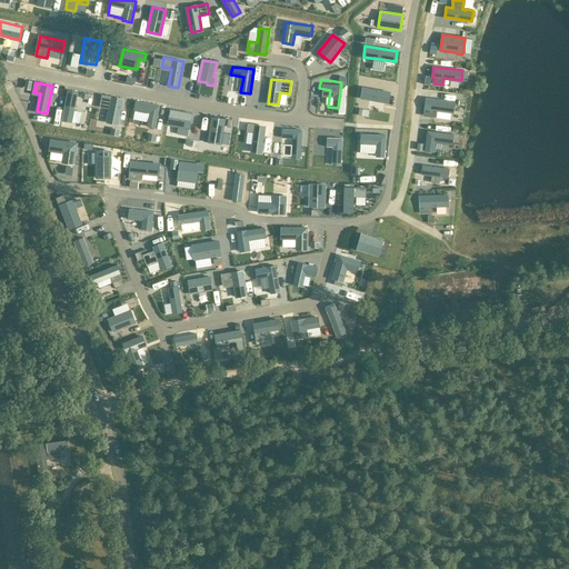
[(362,87),(361,98),(388,102),(390,92),(362,87)]
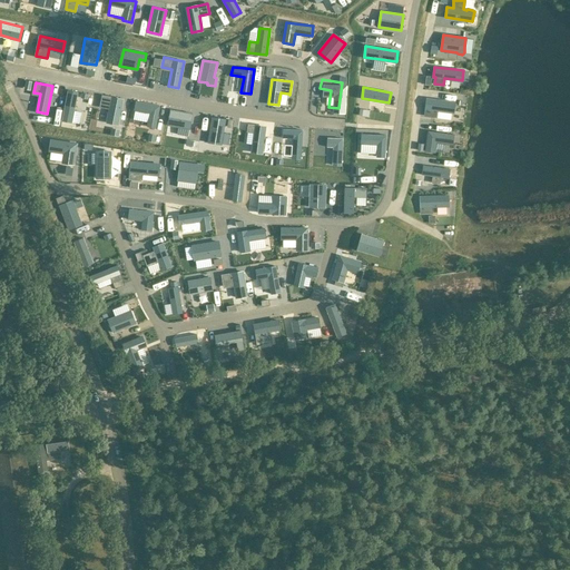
[(68,90),(62,120),(72,123),(78,91),(68,90)]
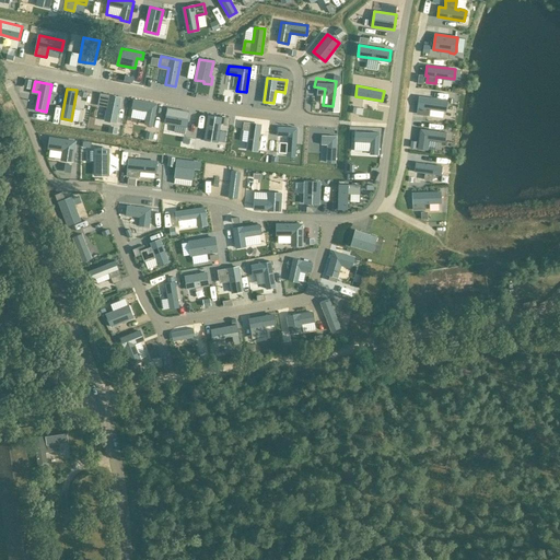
[(101,94),(98,104),(108,106),(106,120),(116,123),(120,97),(101,94)]
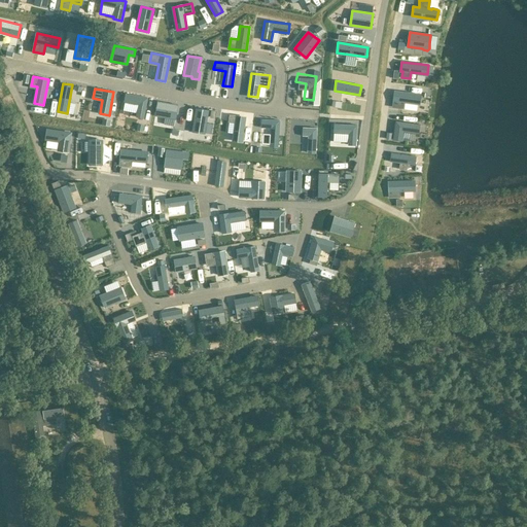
[(395,92),(393,107),(402,108),(402,103),(406,103),(405,108),(405,109),(417,110),(418,104),(419,105),(421,95),(395,92)]
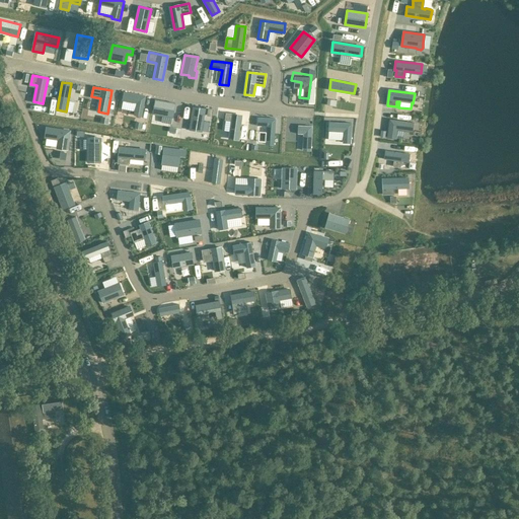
[(155,99),(153,114),(173,118),(175,103),(155,99)]
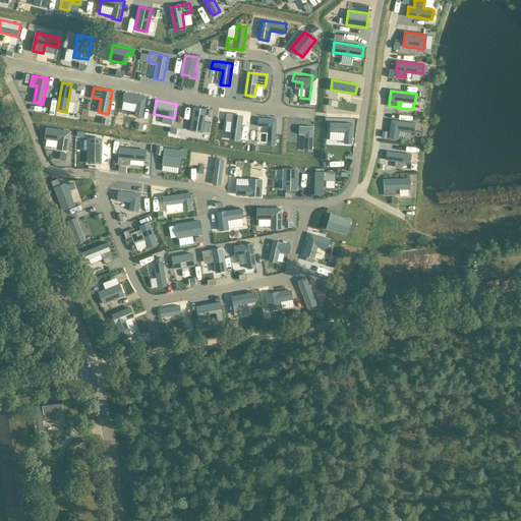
[(129,118),(131,107),(124,105),(119,125),(141,129),(143,121),(129,118)]
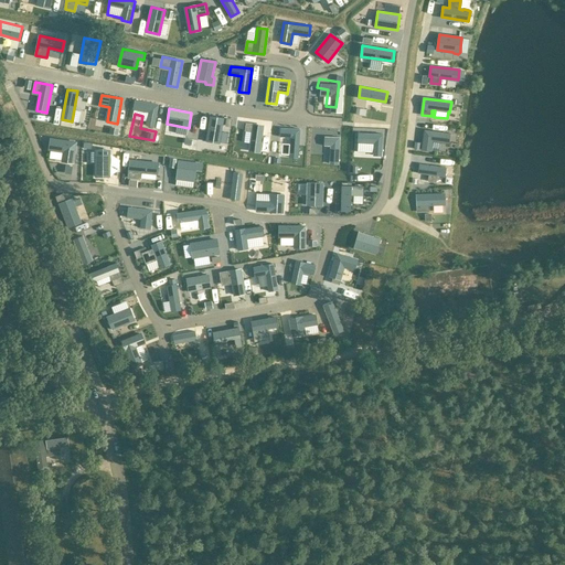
[(210,116),(206,140),(220,142),(224,118),(210,116)]
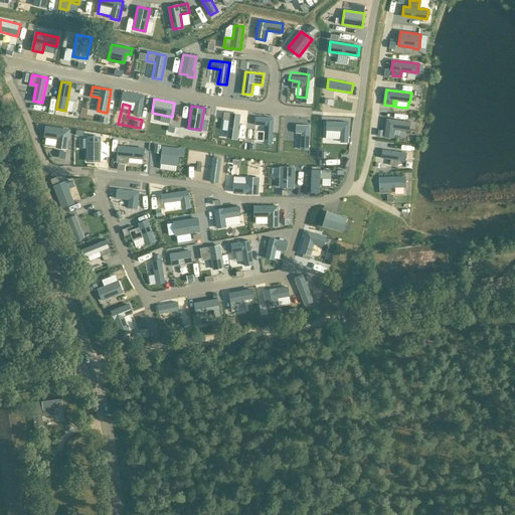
[(224,113),(224,119),(229,120),(228,131),(227,131),(227,136),(228,138),(236,139),(239,115),(224,113)]
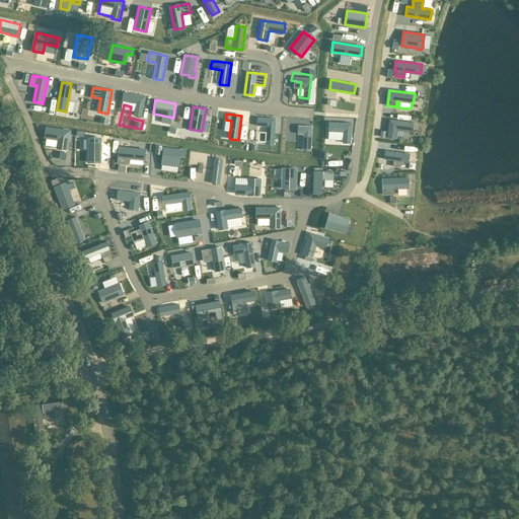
[(258,118),(257,126),(267,127),(266,144),(274,145),(276,119),(268,119),(258,118)]
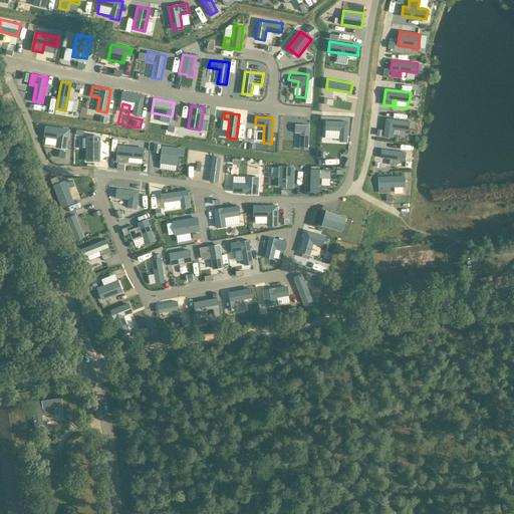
[(387,118),(383,136),(393,138),(394,127),(408,130),(409,121),(387,118)]
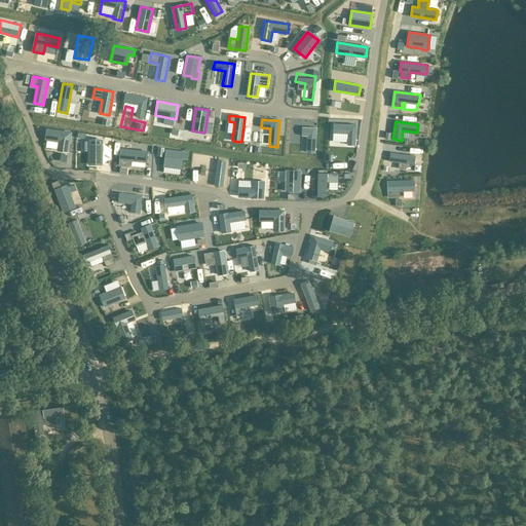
[(333,123),(333,133),(348,133),(347,144),(355,145),(357,124),(333,123)]
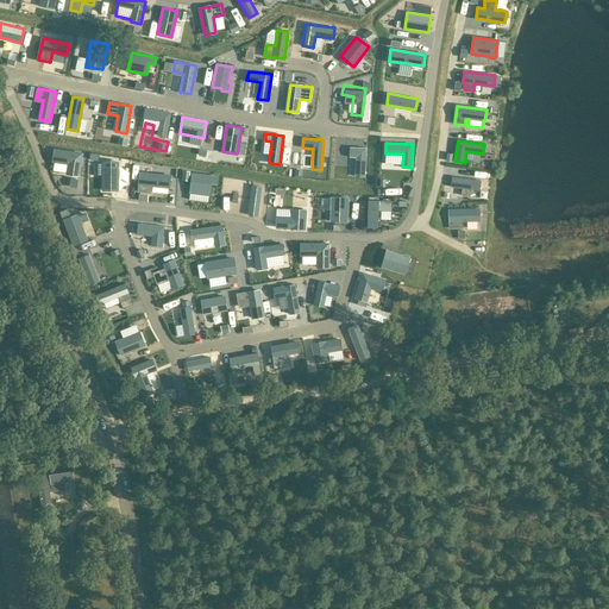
[(350,148),(350,157),(356,157),(355,177),(365,177),(366,148),(350,148)]
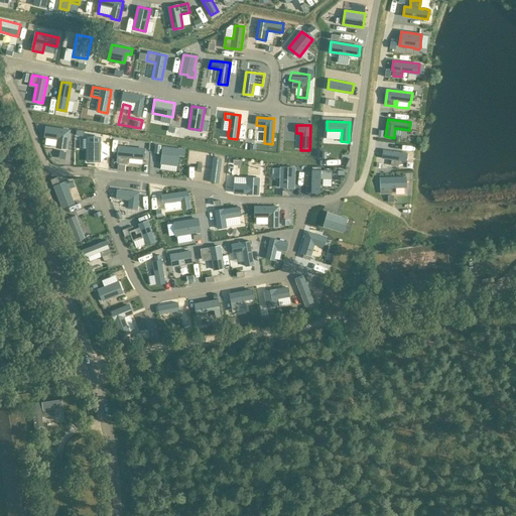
[(46,127),(45,136),(58,138),(57,147),(67,148),(70,130),(46,127)]
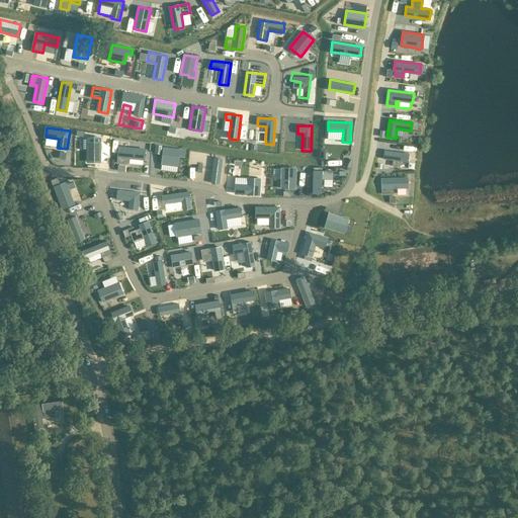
[(88,139),(88,161),(101,161),(101,139),(88,139)]
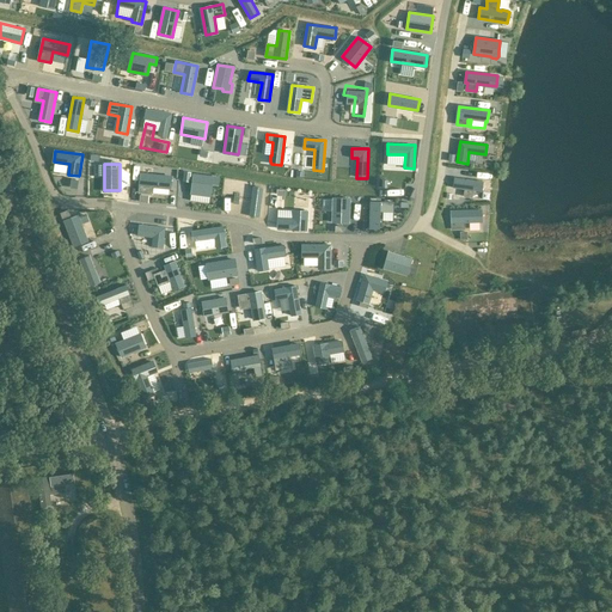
[(141,173),(140,191),(151,193),(151,185),(171,188),(172,177),(141,173)]
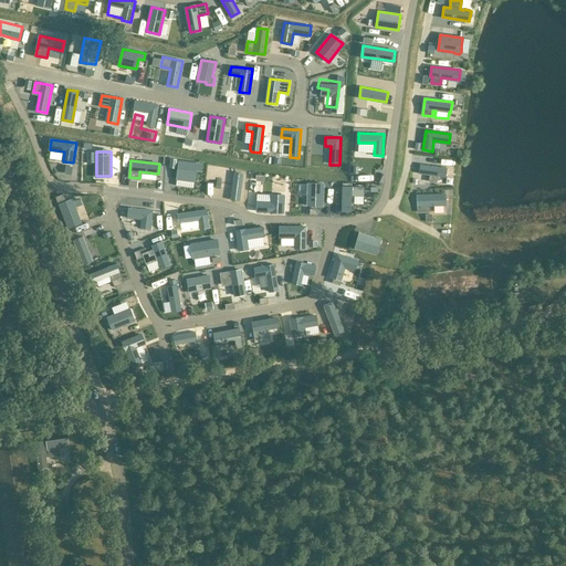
[(179,161),(176,185),(194,188),(196,170),(201,171),(202,165),(179,161)]
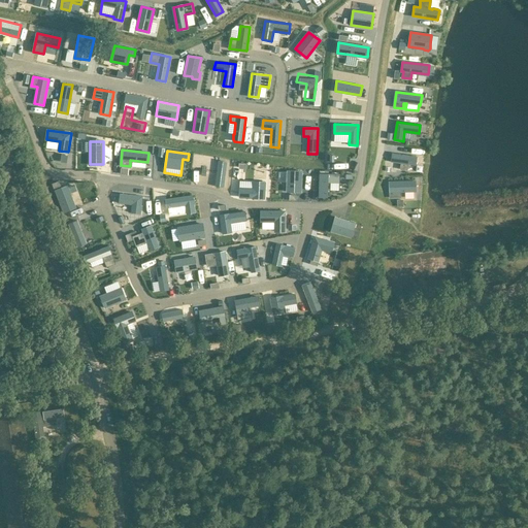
[(393,153),(391,162),(401,163),(400,169),(406,170),(407,164),(416,165),(417,157),(393,153)]
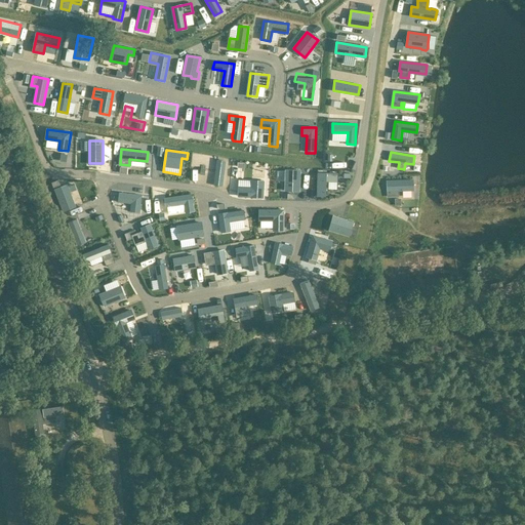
[(214,185),(223,186),(226,161),(217,160),(214,185)]
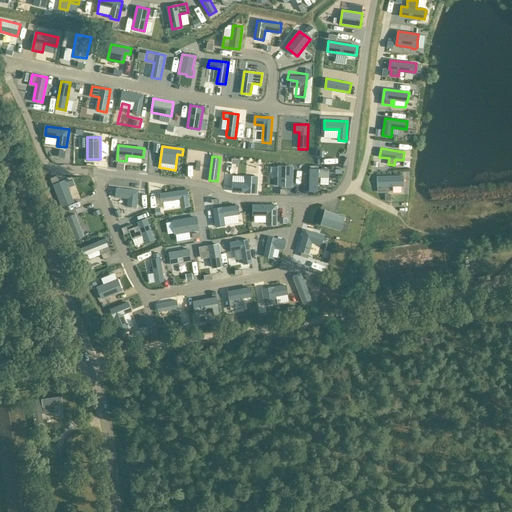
[(279,165),(278,186),(292,186),(293,166),(279,165)]
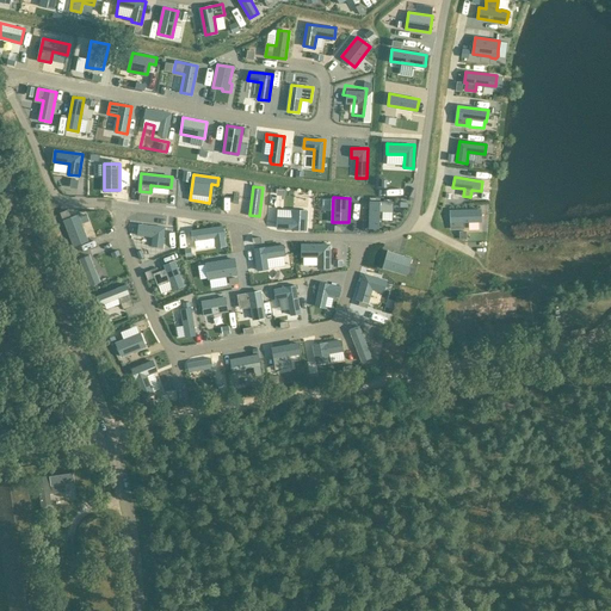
[(369,201),(369,228),(380,229),(380,211),(393,211),(393,202),(369,201)]
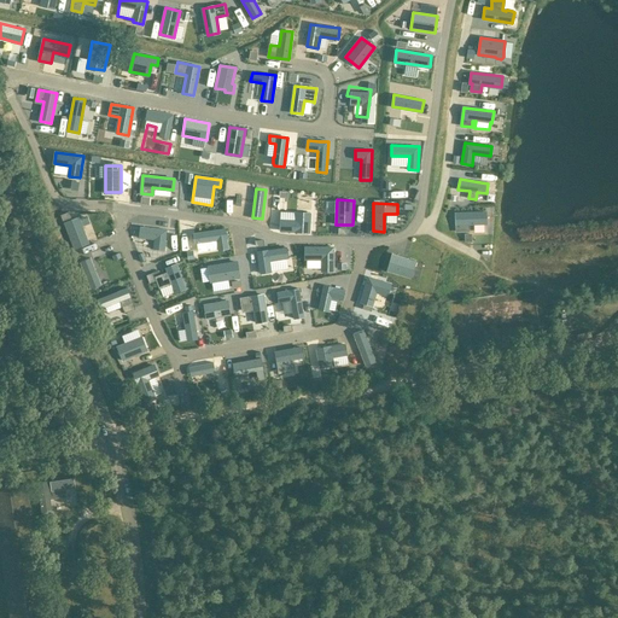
[(281,220),(281,231),(310,232),(310,214),(297,213),(296,221),(281,220)]
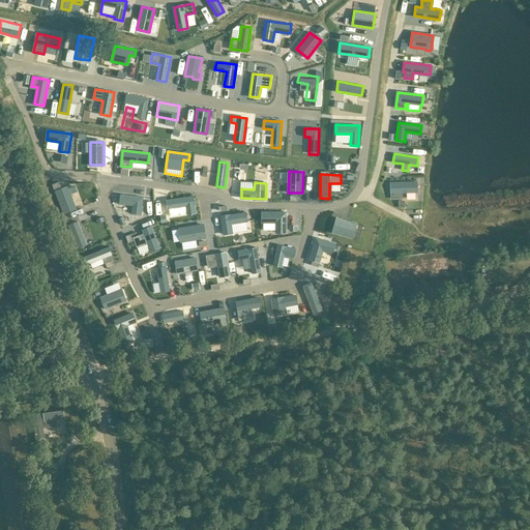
[(417,182),(391,183),(391,199),(401,198),(401,190),(417,189),(417,182)]
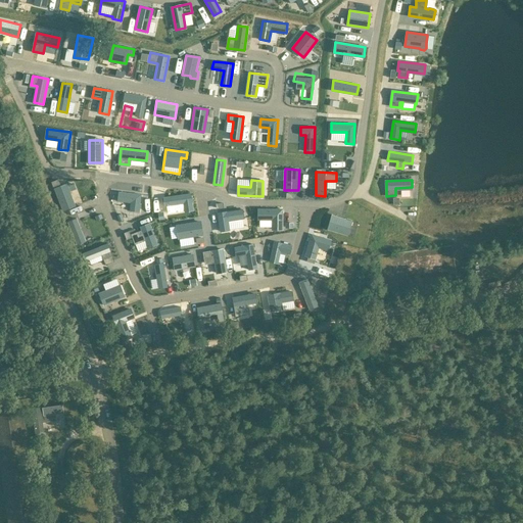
[(66,184),(55,189),(63,210),(76,205),(69,191),(77,189),(74,182),(67,185),(66,184)]
